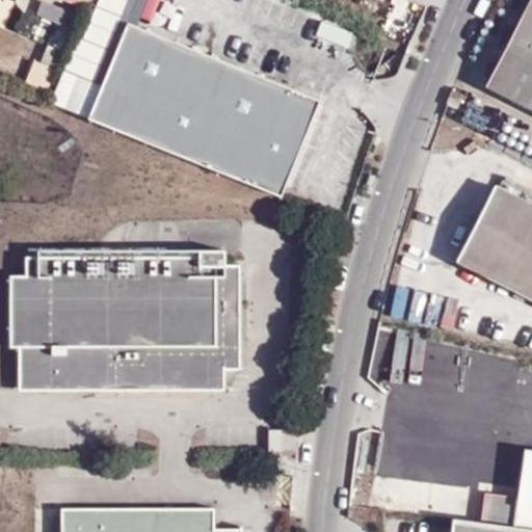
[(82,0),(44,0),(76,14),(82,0)]
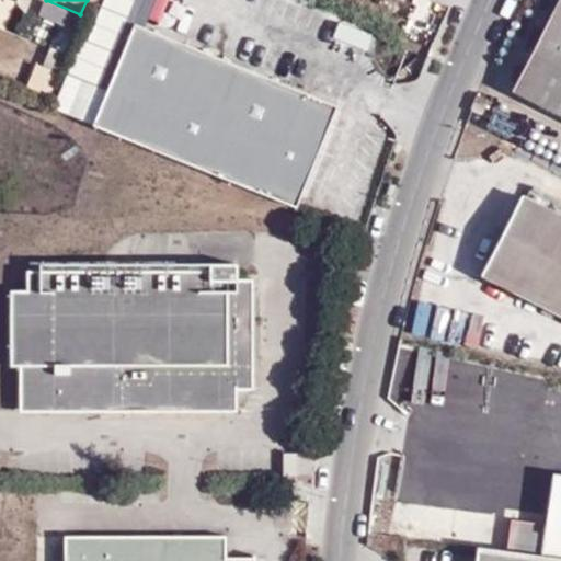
[(107,0),(105,12),(130,18),(135,0),(107,0)]
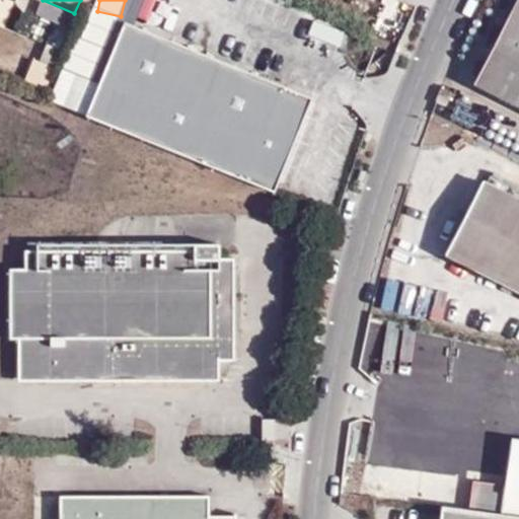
[(518,0),(517,0),(510,13),(473,85),(495,96),(518,107),(518,0)]
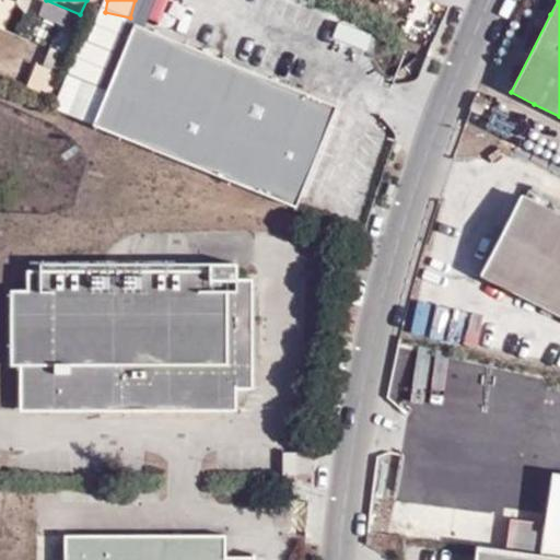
[(49,111),(91,127),(129,30),(88,13),(76,45),(96,53),(84,83),(63,76),(49,111)]
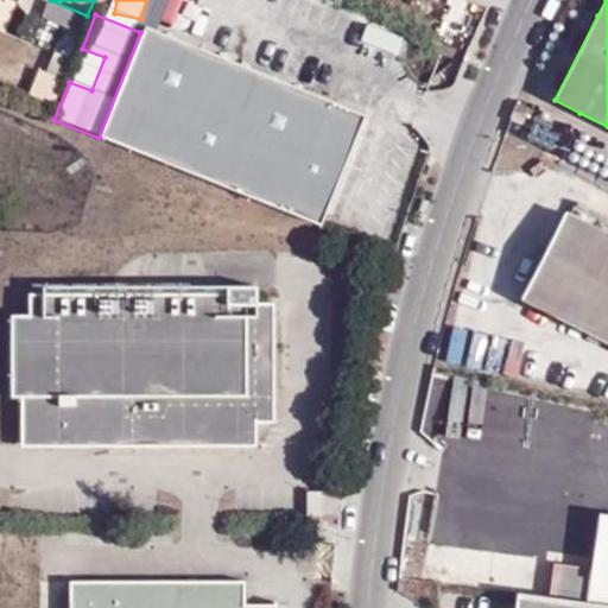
[(140,32),(99,138),(320,227),(363,113),(151,30),(141,26),(140,32)]
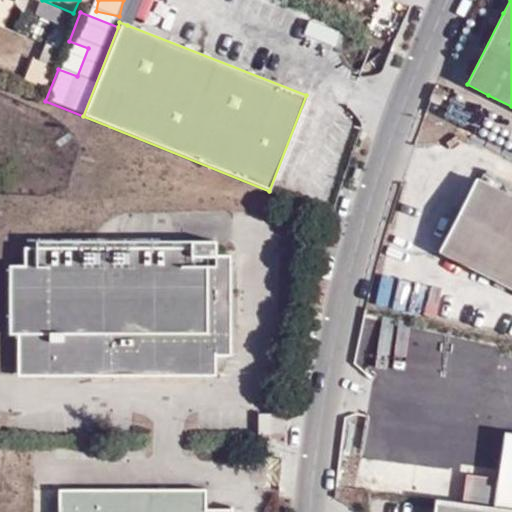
[(511,197),(477,179),(440,251),(511,288),(511,197)]
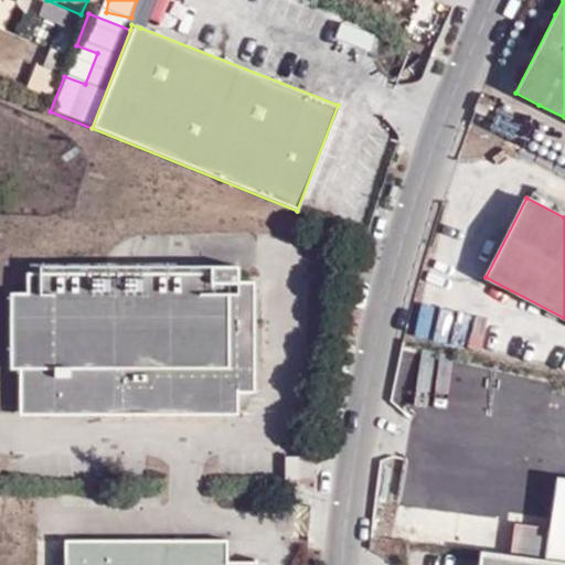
[(27,292),(10,292),(10,370),(19,370),(19,416),(240,416),(240,394),(256,394),(255,280),(238,280),(238,266),(211,266),(211,272),(27,272),(27,292)]
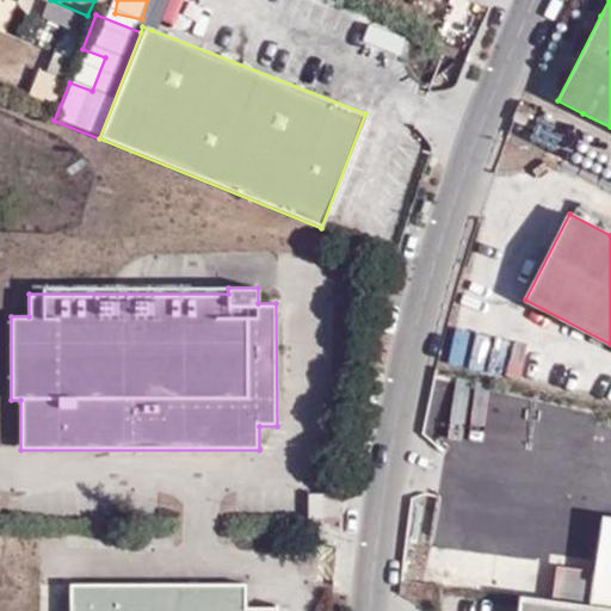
[(544,598),(591,604),(610,606),(610,517),(553,510),(544,598)]
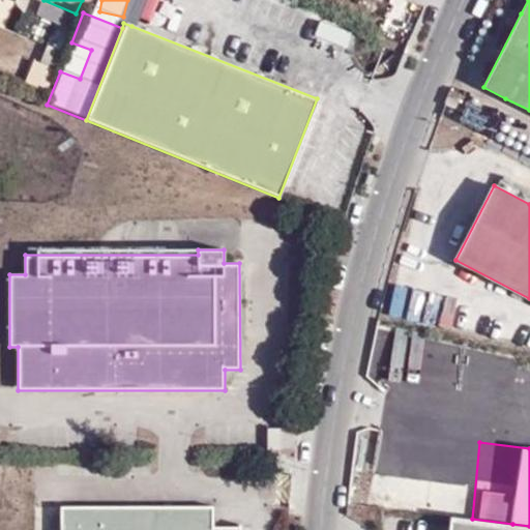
[(213,529),(213,522),(213,503),(62,502),(61,529),(213,529)]
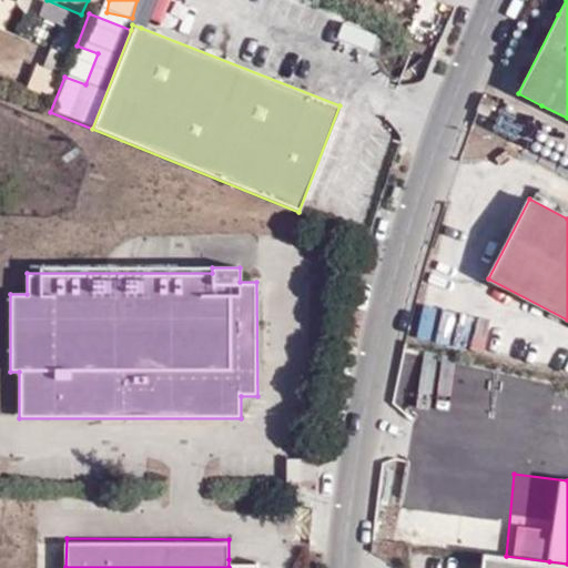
[(567,567),(567,564),(549,561),(506,556),(487,554),(485,567),(567,567)]
